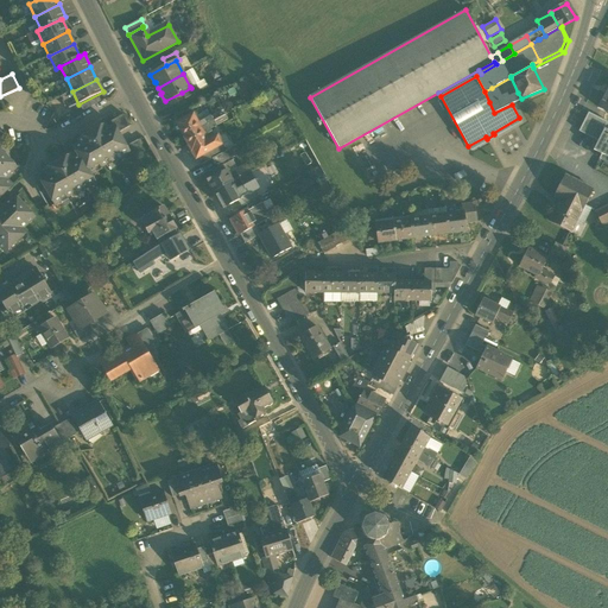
[(182,93),(185,99),(200,90),(196,84),(190,87),(191,88),(182,93)]
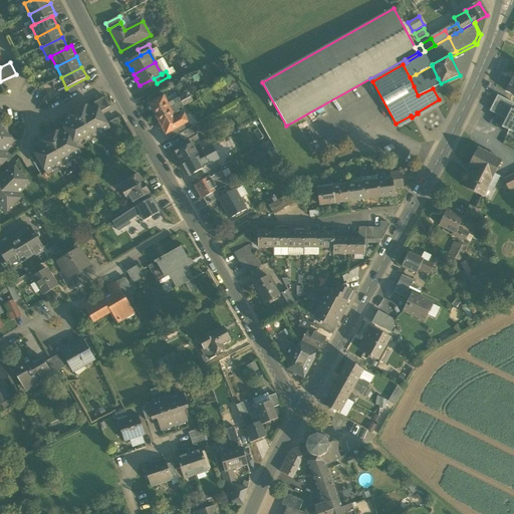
[(420,83),(416,74),(410,77),(414,86),(420,83)]
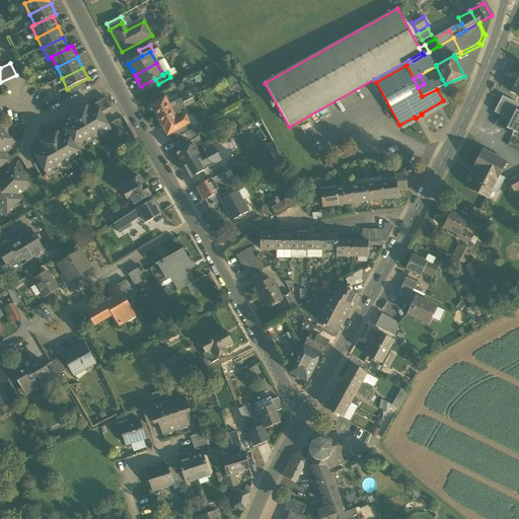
[(424,84),(418,87),(422,96),(437,89),(445,85),(445,84),(442,79),(434,83),(433,80),(424,84)]
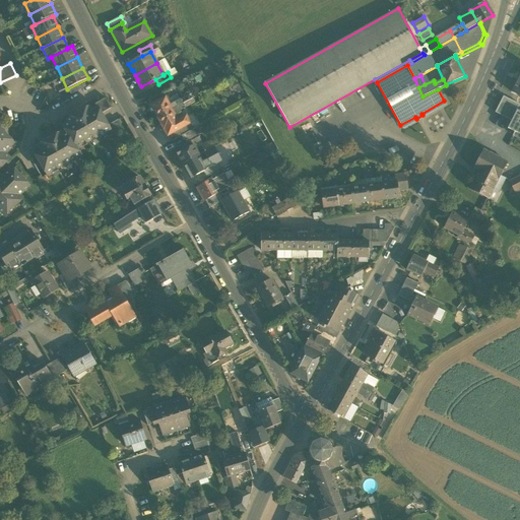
[(186,96),(170,106),(172,110),(188,101),(186,96)]
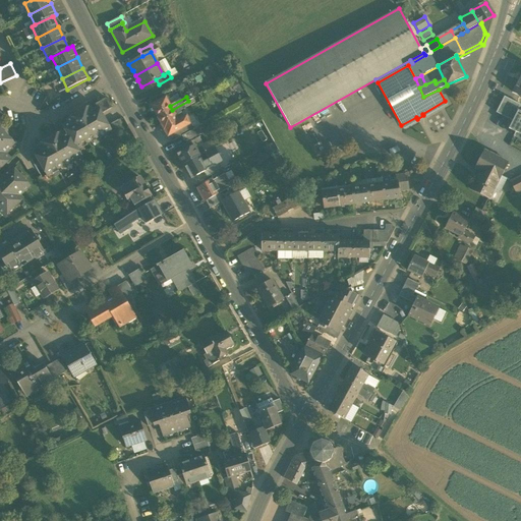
[(496,113),(507,118),(509,114),(515,116),(518,110),(520,105),(504,97),(496,113)]
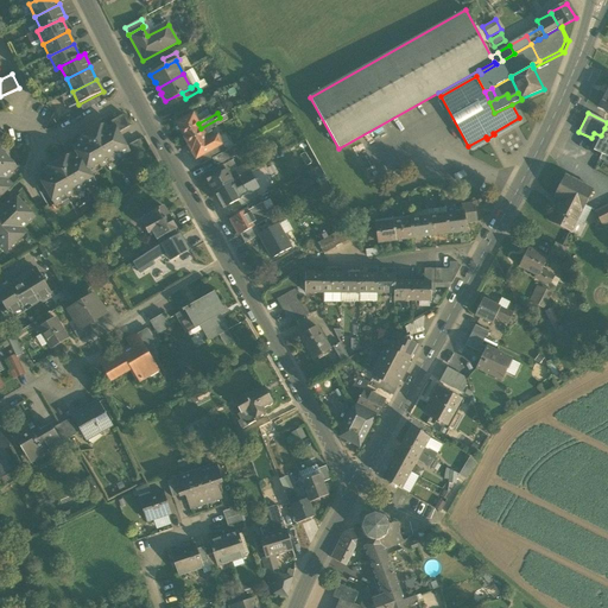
[(114,125),(118,133),(130,126),(124,114),(111,121),(113,126),(114,125)]
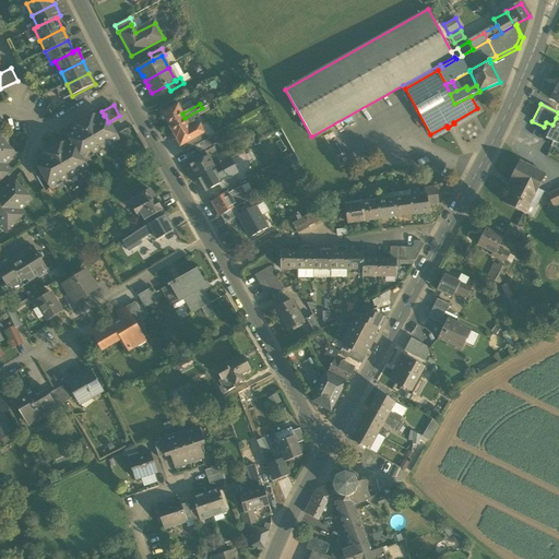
[(169,126),(185,118),(182,114),(178,105),(163,114),(169,126)]
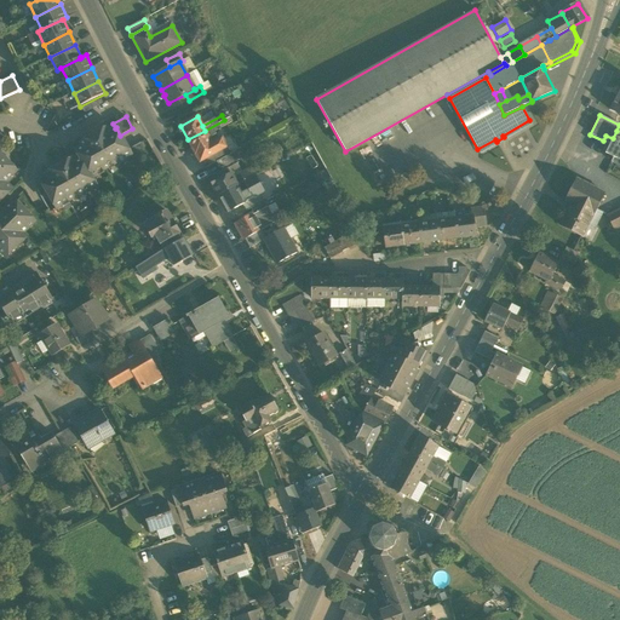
[(224,120),(205,131),(210,138),(217,135),(214,132),(228,125),(224,120)]
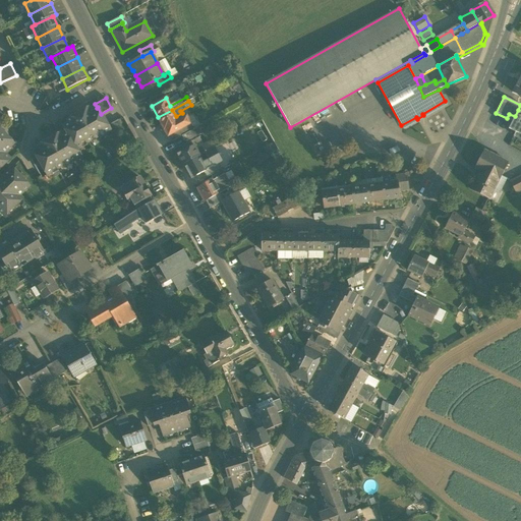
[(416,117),(401,125),(404,130),(447,106),(445,101),(422,114),(423,115),(417,119),(416,117)]
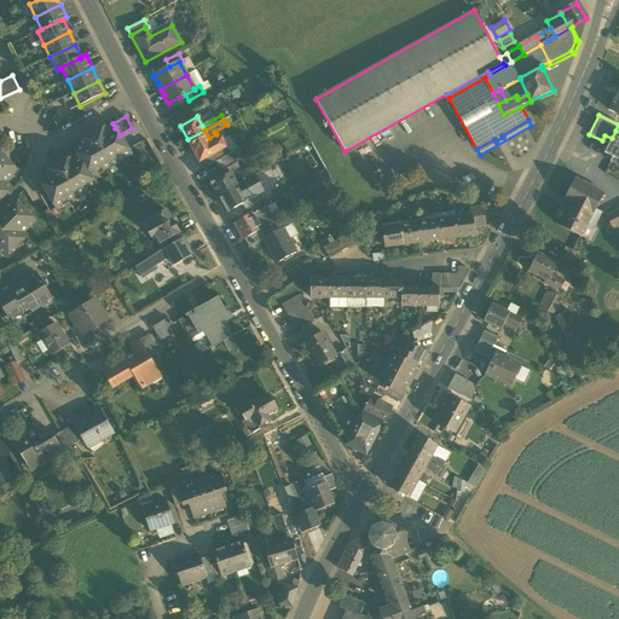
[(41,181),(56,208),(63,203),(61,200),(65,197),(68,201),(75,197),(73,194),(75,192),(77,196),(85,191),(82,187),(87,185),(90,189),(97,185),(92,177),(98,173),(96,169),(100,167),(103,171),(109,167),(108,163),(110,161),(113,165),(120,161),(117,157),(122,155),(123,158),(131,155),(131,154),(128,149),(120,136),(116,127),(115,128),(109,132),(106,127),(99,131),(102,134),(94,139),(92,136),(80,143),(82,146),(75,150),(80,158),(74,162),(71,158),(59,165),(62,168),(55,173),(52,169),(45,173),(47,178),(41,181)]
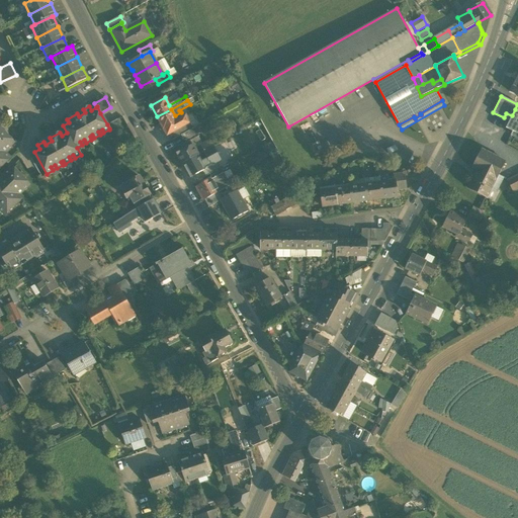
[(163,128),(164,128),(177,120),(175,115),(171,109),(157,116),(163,128)]
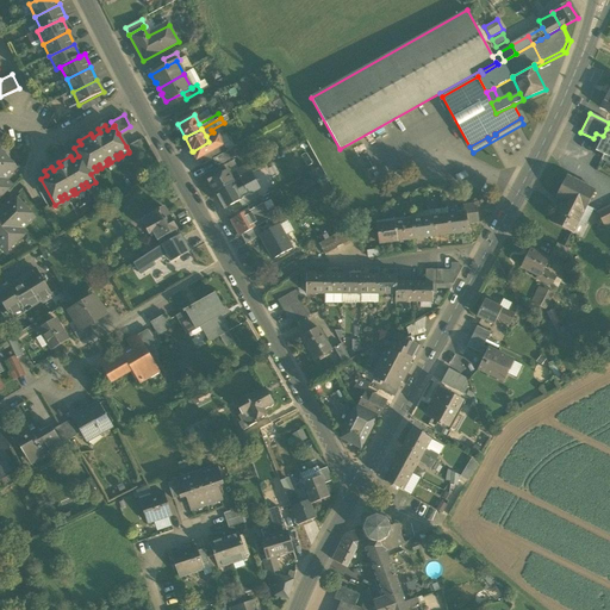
[(599,142),(596,151),(603,155),(601,159),(609,163),(609,131),(607,129),(603,136),(599,142)]
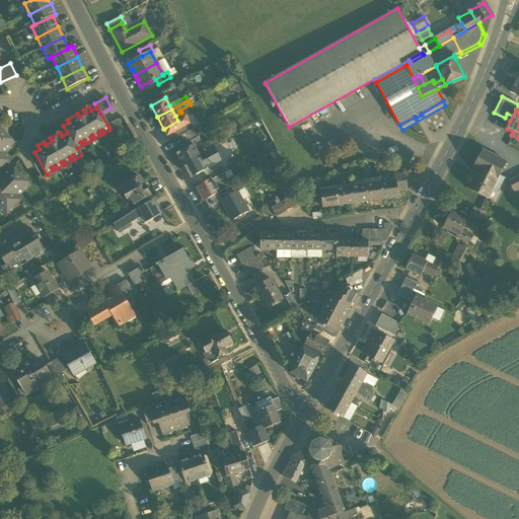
[(186,116),(177,121),(164,129),(167,135),(183,127),(190,123),(186,116)]
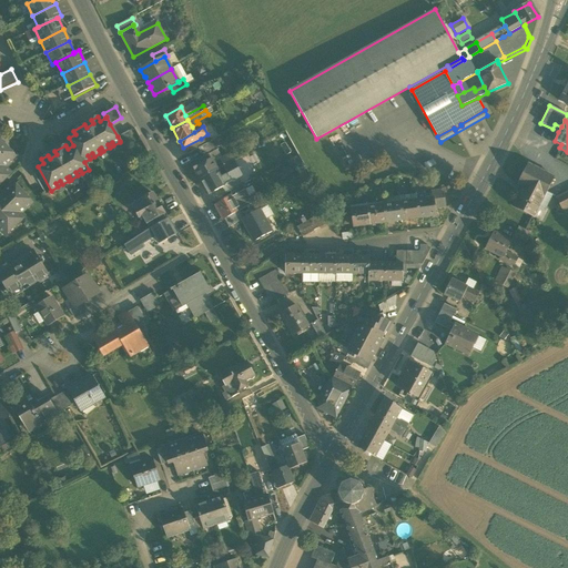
[(120,142),(123,149),(135,142),(129,131),(118,137),(120,141),(120,142)]
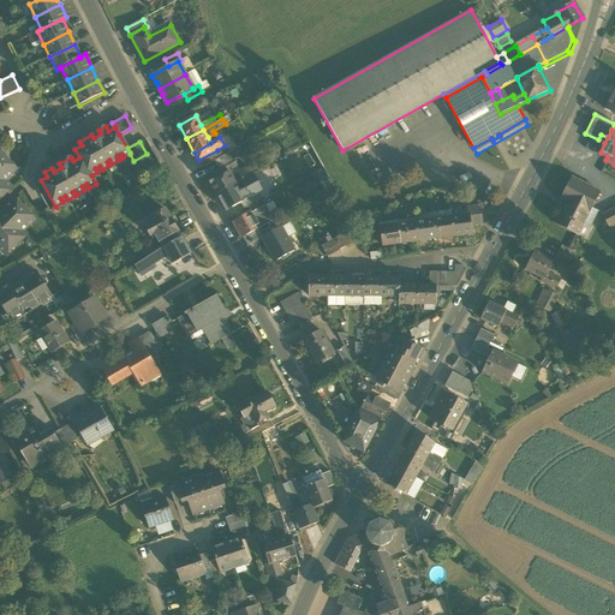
[(202,167),(215,160),(221,157),(218,150),(198,160),(202,167)]
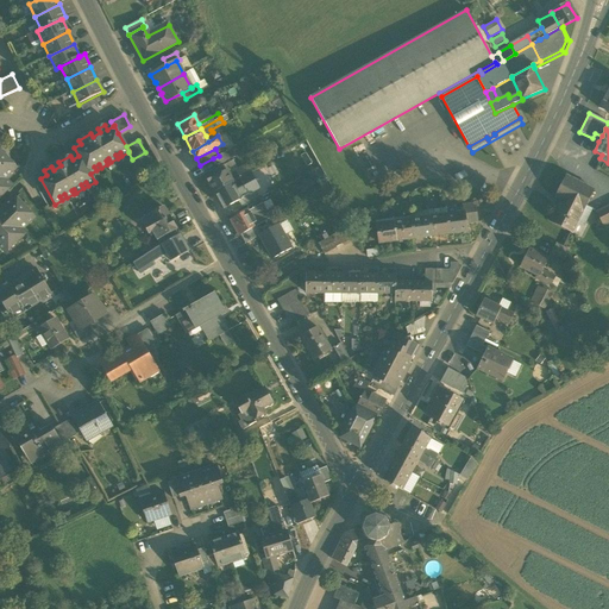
[(0,246),(5,253),(26,232),(24,228),(35,218),(14,196),(2,207),(0,203),(0,196),(12,186),(5,179),(17,168),(0,150),(0,246)]
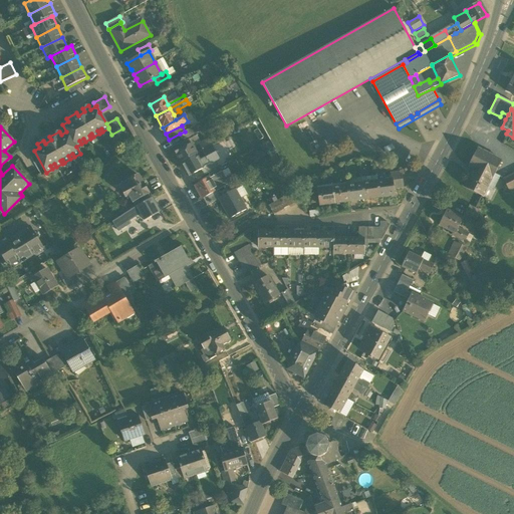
[(193,126),(185,132),(180,134),(185,144),(189,141),(191,145),(192,145),(189,140),(197,136),(198,136),(193,126)]
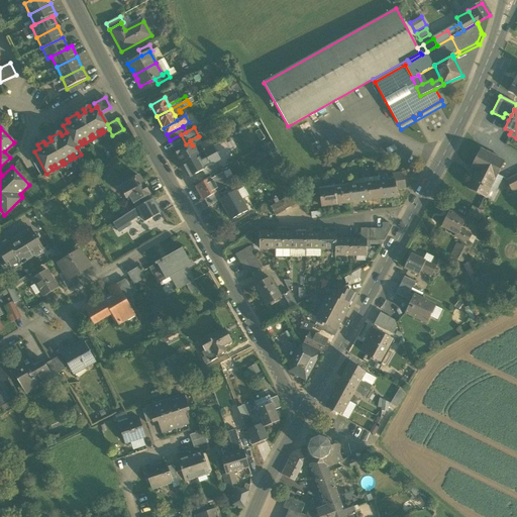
[(203,144),(198,136),(190,140),(193,145),(195,148),(203,144)]
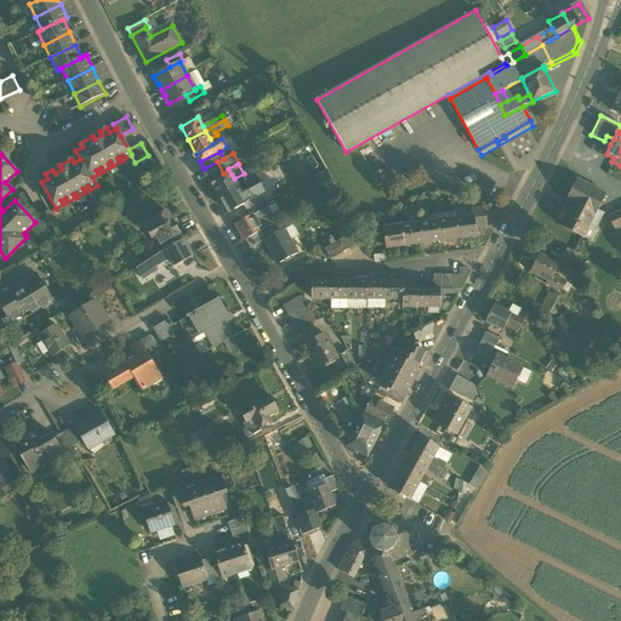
[(244,174),(234,178),(238,186),(244,182),(256,176),(251,169),(244,174)]
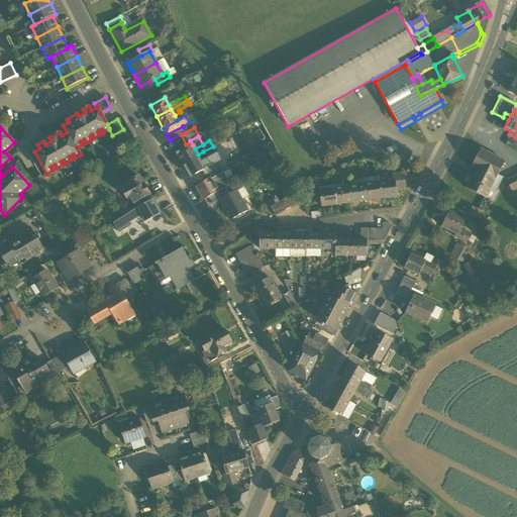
[(183,164),(198,154),(195,148),(193,145),(192,145),(190,141),(186,144),(184,145),(183,144),(175,149),(183,164)]
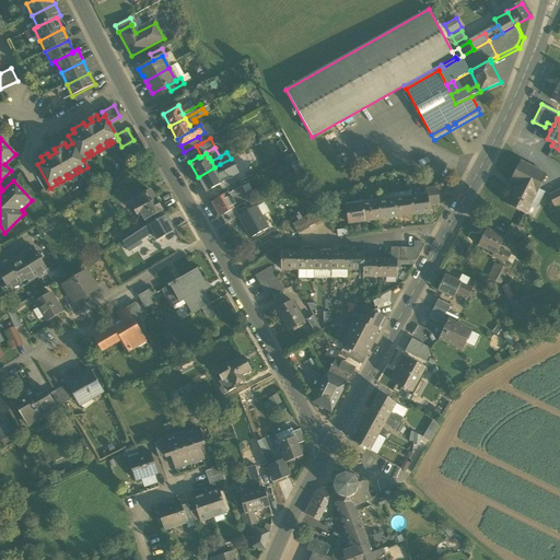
[(220,164),(224,172),(228,178),(234,175),(238,173),(231,159),(220,164)]
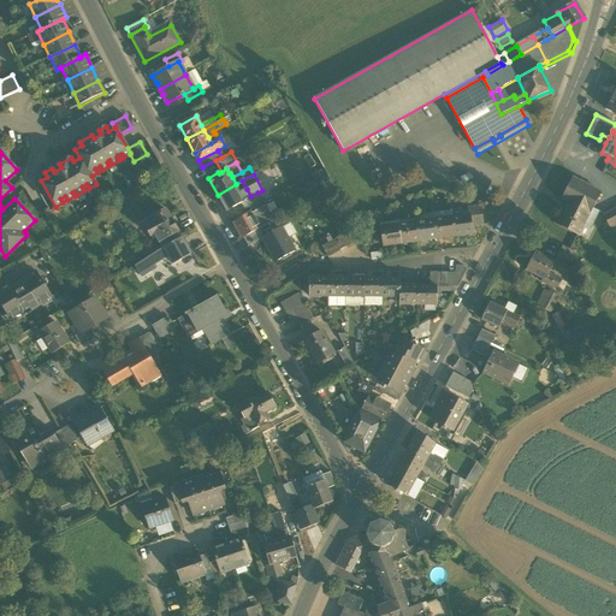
[(590,213),(600,193),(573,178),(562,199),(569,203),(590,213)]
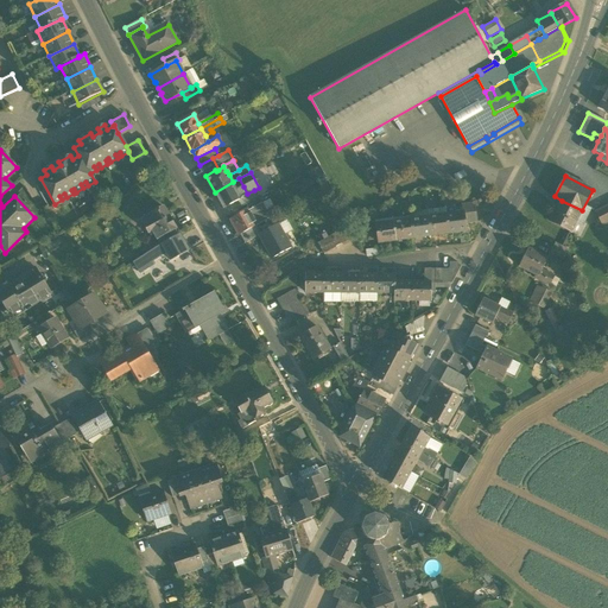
[(214,192),(223,208),(229,204),(229,206),(238,201),(242,198),(241,197),(238,189),(233,182),(215,192),(214,192)]
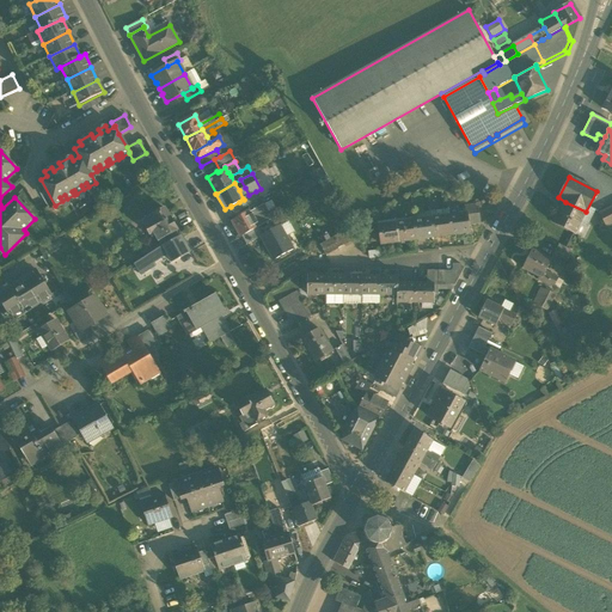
[(249,195),(245,188),(239,190),(243,199),(249,195)]
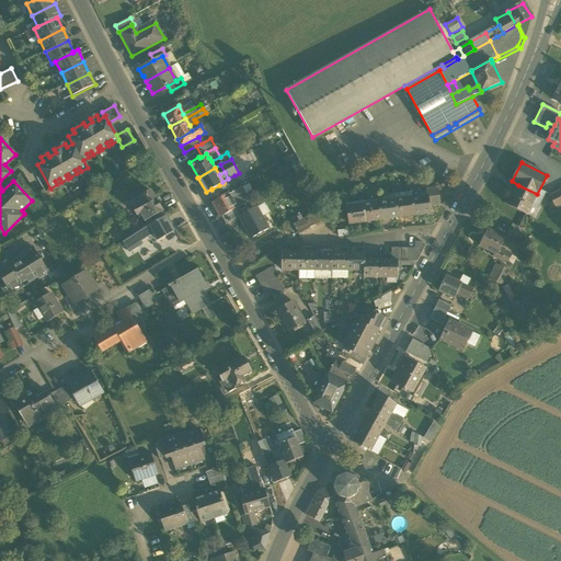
[(219,185),(222,192),(227,189),(239,182),(235,175),(228,179),(222,182),(224,183),(219,185)]
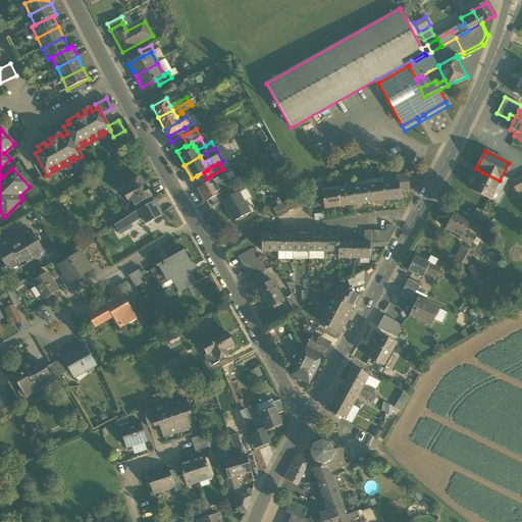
[(223,172),(222,169),(211,175),(213,179),(214,180),(225,175),(225,174),(223,171),(223,172)]
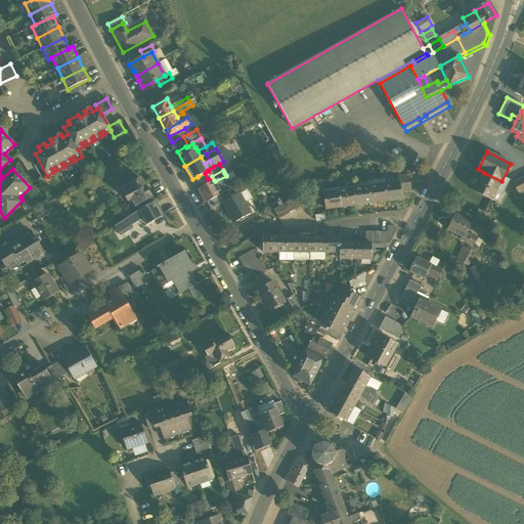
[(232,172),(226,175),(226,176),(232,187),(238,183),(232,172)]
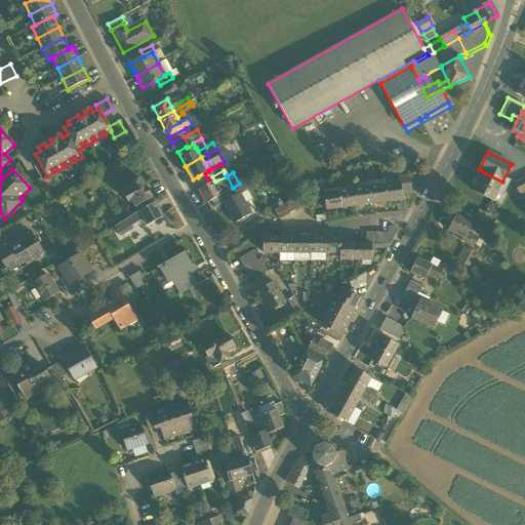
[(475,192),(492,201),(502,182),(485,173),(479,185),(476,191),(475,192)]
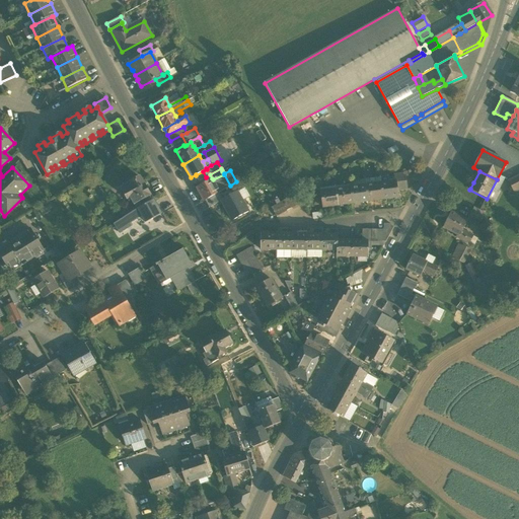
[(224,174),(213,179),(220,192),(230,186),(224,174)]
